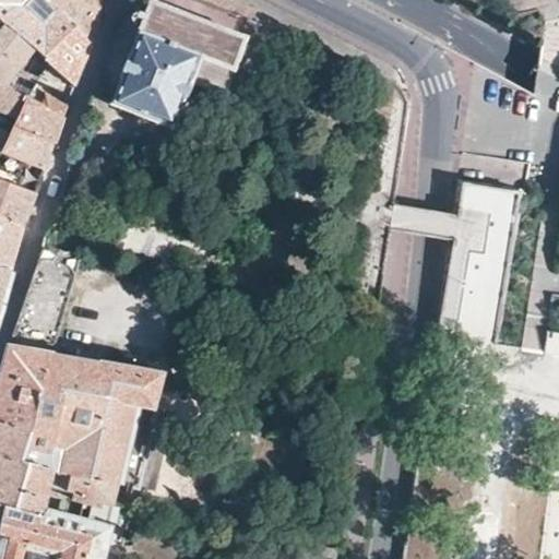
[(0,0),(0,19),(3,22),(4,23),(6,23),(26,39),(34,47),(47,58),(46,60),(47,61),(60,74),(75,87),(87,59),(90,51),(92,45),(79,32),(62,15),(47,0),(0,0)]
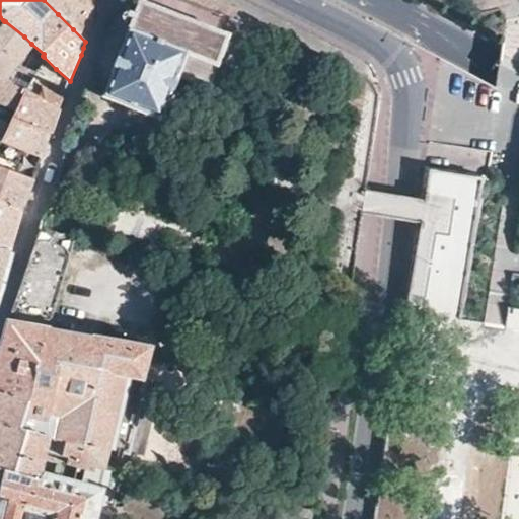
[(44,0),(58,14),(73,29),(85,42),(88,32),(88,28),(88,27),(91,20),(92,14),(93,8),(93,0),(44,0)]
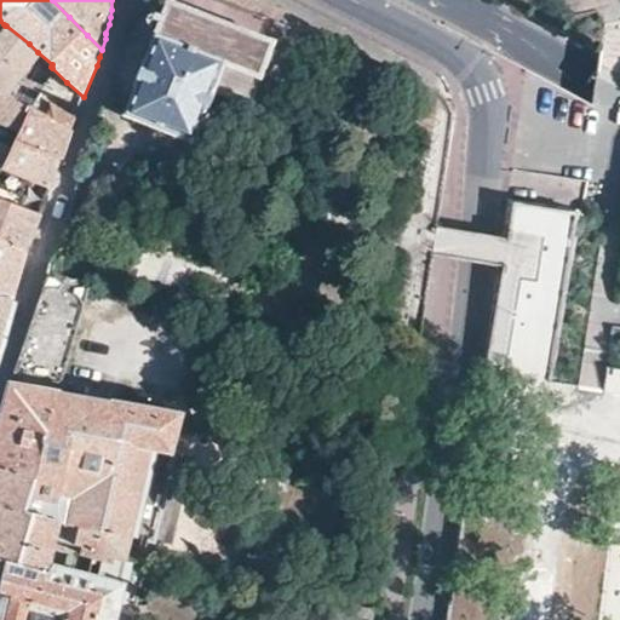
[(271,41),(279,21),(224,0),(135,0),(137,10),(154,6),(166,5),(167,1),(271,41)]
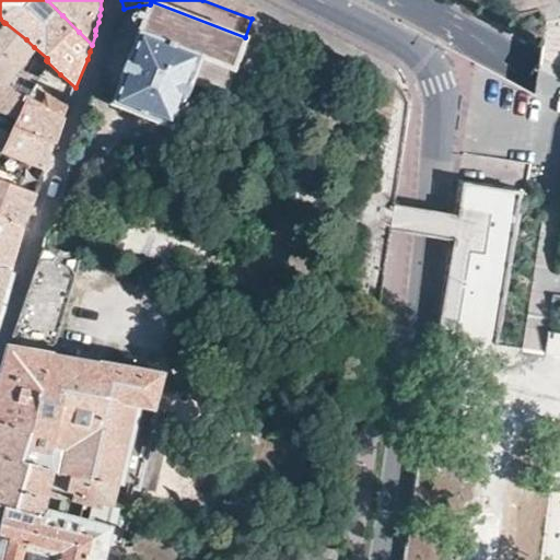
[(107,61),(94,94),(98,96),(109,101),(108,102),(112,106),(144,119),(171,129),(173,129),(176,128),(187,98),(188,100),(193,89),(194,84),(224,95),(233,71),(233,70),(245,37),(151,1),(150,4),(139,33),(137,34),(129,55),(127,54),(121,68),(107,61)]
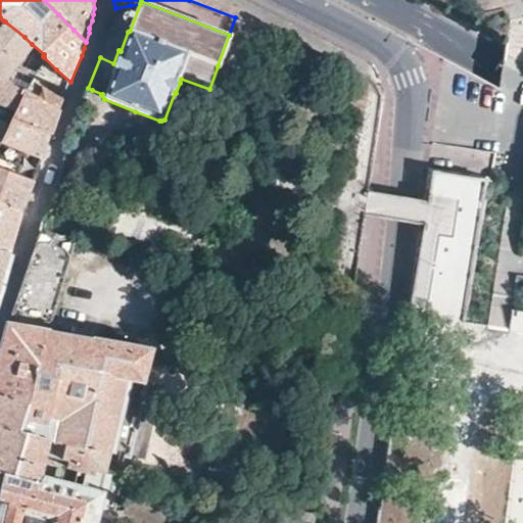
[(116,16),(100,57),(113,63),(119,50),(121,51),(128,32),(130,31),(140,4),(130,5),(115,8),(112,11),(113,14),(116,16)]
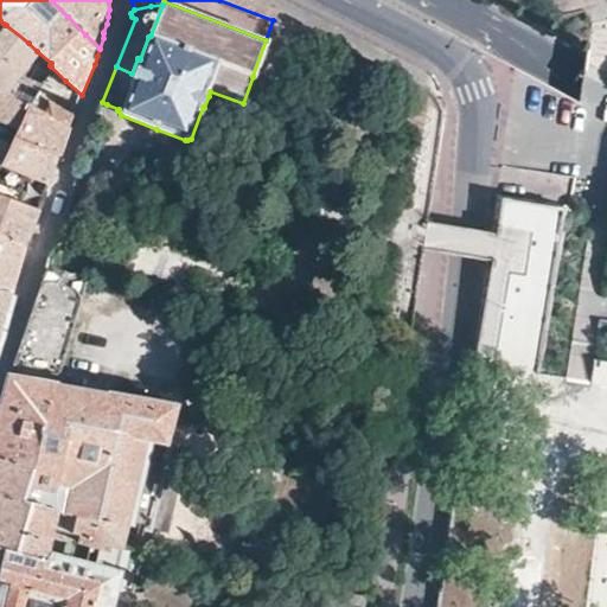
[(0,89),(5,93),(21,71),(37,51),(29,43),(6,25),(5,25),(4,24),(0,20),(0,89)]
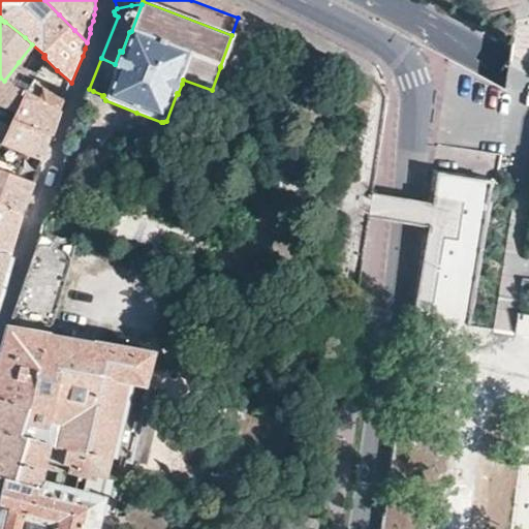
[(66,96),(71,83),(57,70),(44,58),(24,90),(45,101),(61,111),(65,99),(66,96)]
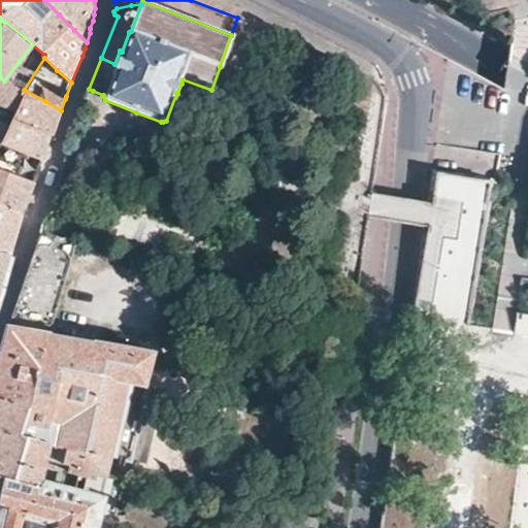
[(0,104),(15,110),(12,118),(44,132),(52,136),(56,125),(58,120),(61,110),(45,101),(24,90),(4,80),(0,77),(0,104)]
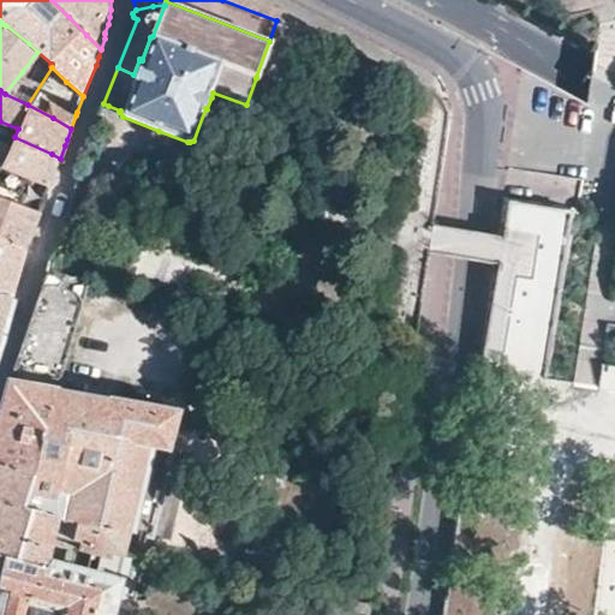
[(0,138),(11,144),(15,137),(18,129),(0,121),(0,138)]
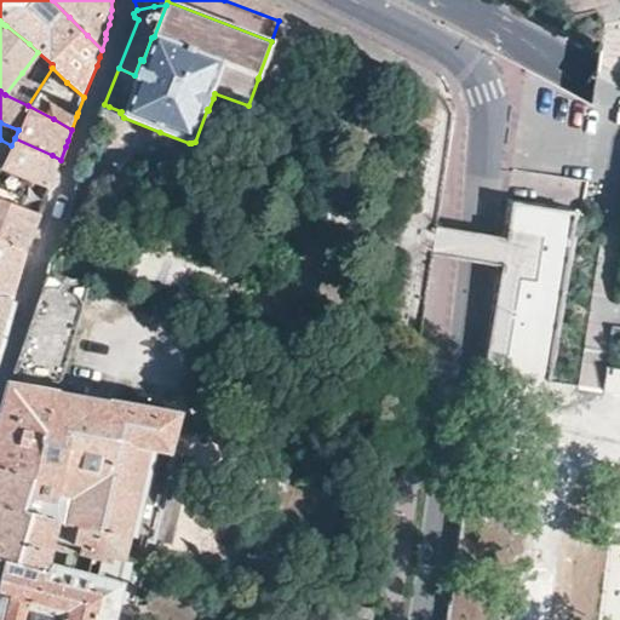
[(11,145),(0,166),(0,167),(29,179),(51,189),(56,174),(61,160),(52,155),(15,138),(11,145)]
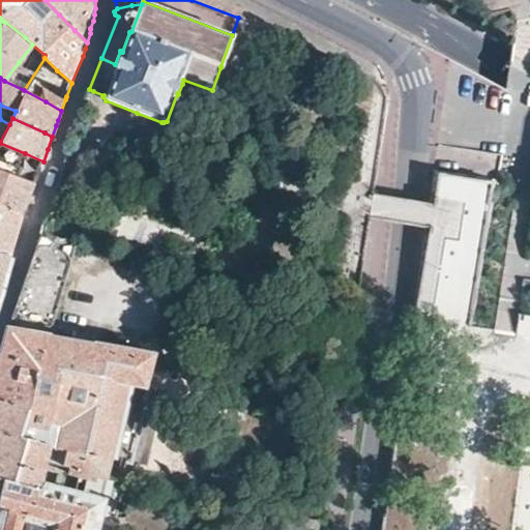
[(0,119),(0,141),(0,142),(9,124),(0,119)]
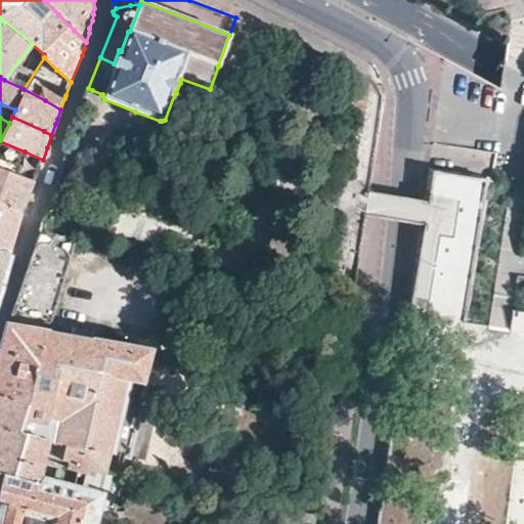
[(5,164),(0,162),(0,204),(24,213),(29,204),(38,177),(5,164)]
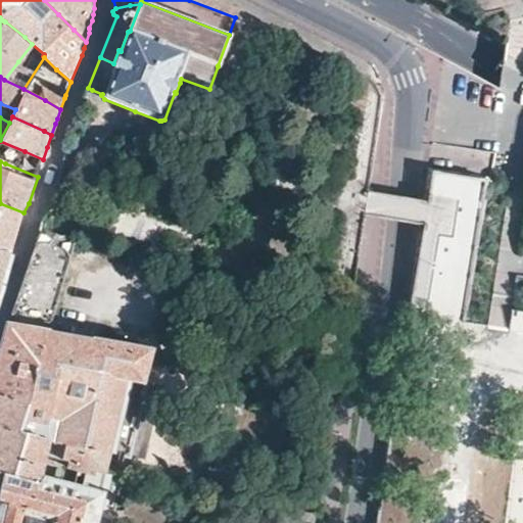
[(0,250),(11,254),(13,248),(24,212),(0,203),(0,250)]
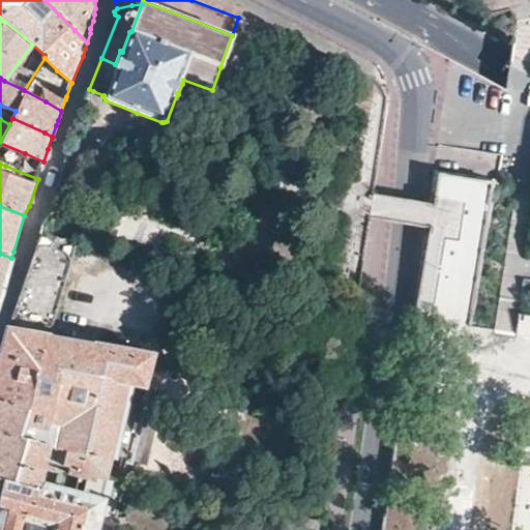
[(0,477),(42,488),(45,480),(52,447),(66,450),(63,465),(78,468),(77,472),(108,479),(129,386),(147,389),(155,352),(47,332),(75,244),(40,234),(10,325),(3,350),(0,362),(0,477)]
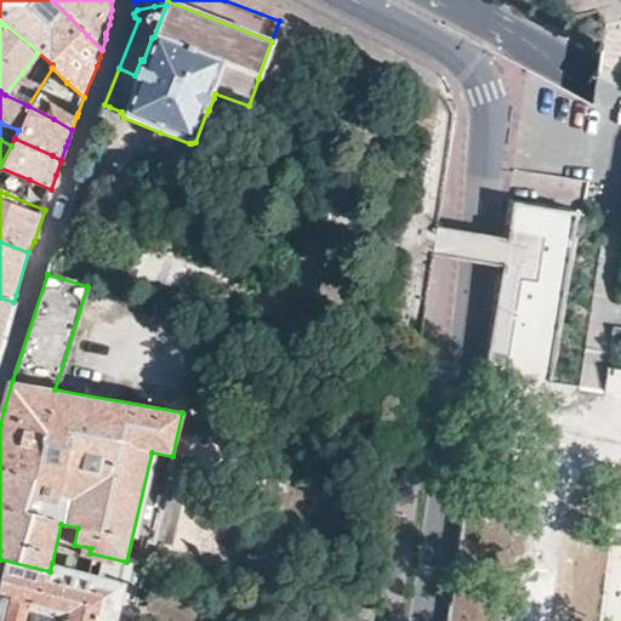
[(0,346),(13,302),(0,297),(0,346)]
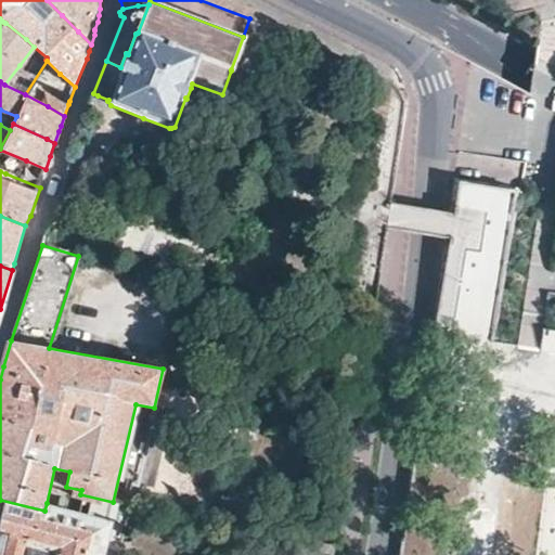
[(0,554),(104,554),(113,520),(47,503),(44,511),(0,500),(0,554)]
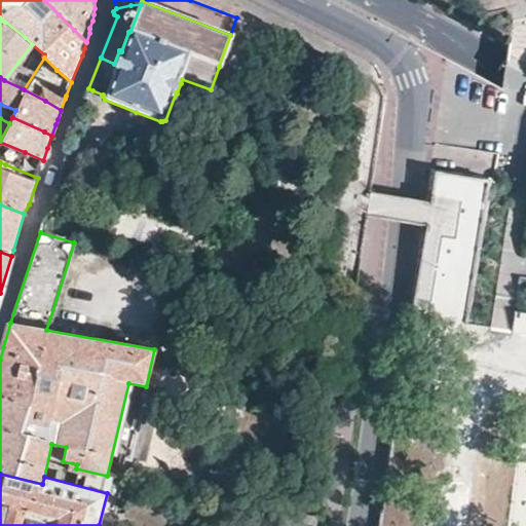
[(323,525),(325,517),(315,515),(301,512),(279,509),(276,525),(323,525)]
